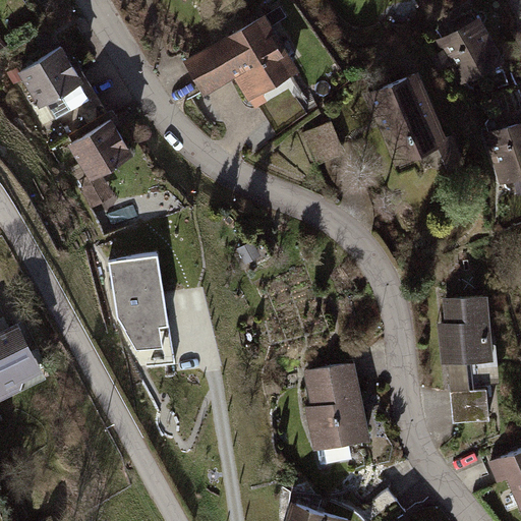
[(33,0),(1,0),(11,14),(33,0)]
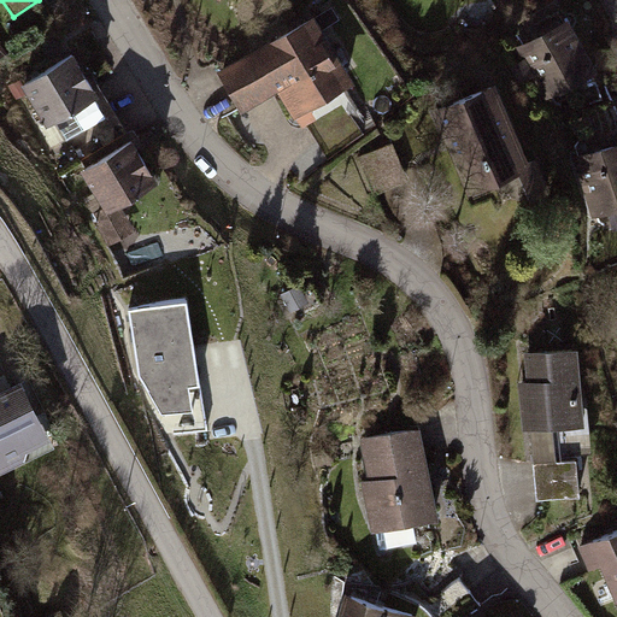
[(330,7),(316,17),(323,28),(338,18),(330,7)]
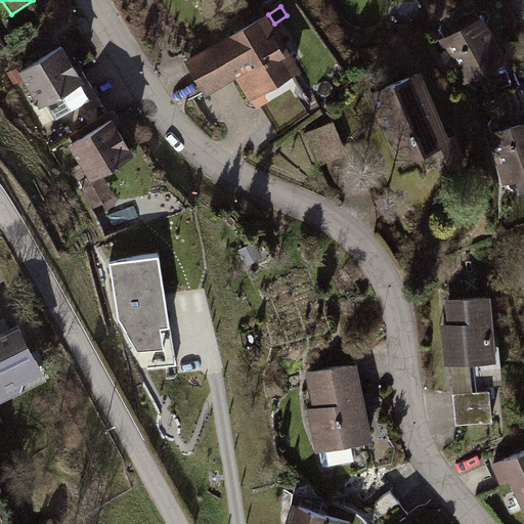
[(481,18),(442,39),(466,82),(505,61),(481,18)]
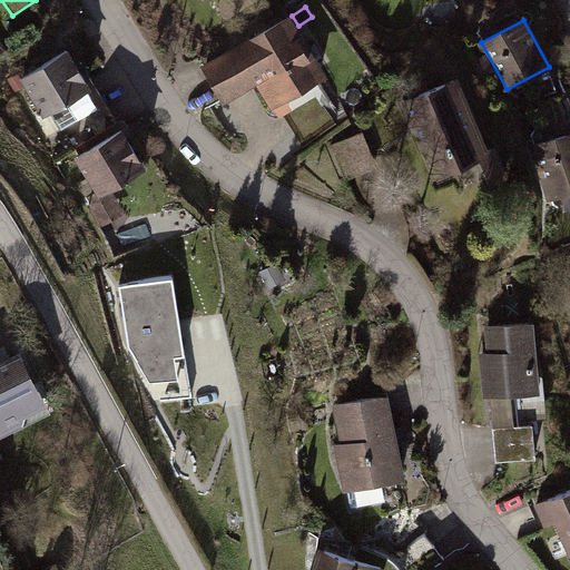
[(290,21),(241,50),(254,71),(265,65),(274,81),(278,79),(287,95),(322,75),(290,21)]
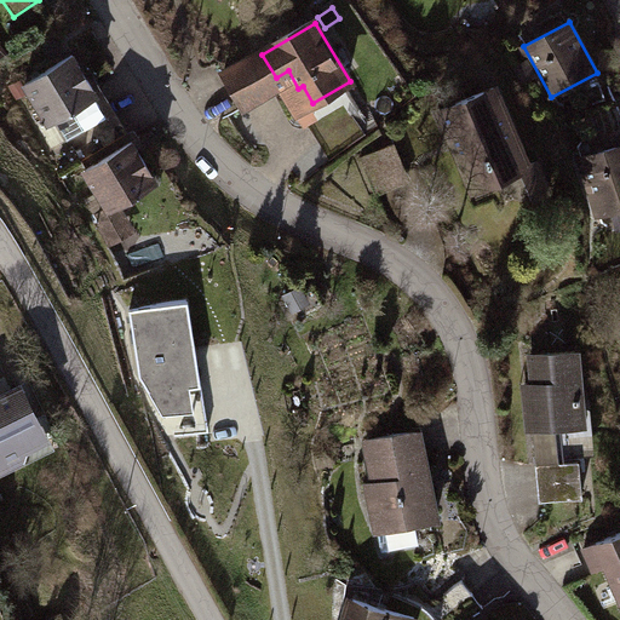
[(281,86),(262,55),(227,75),(246,108),(281,86)]
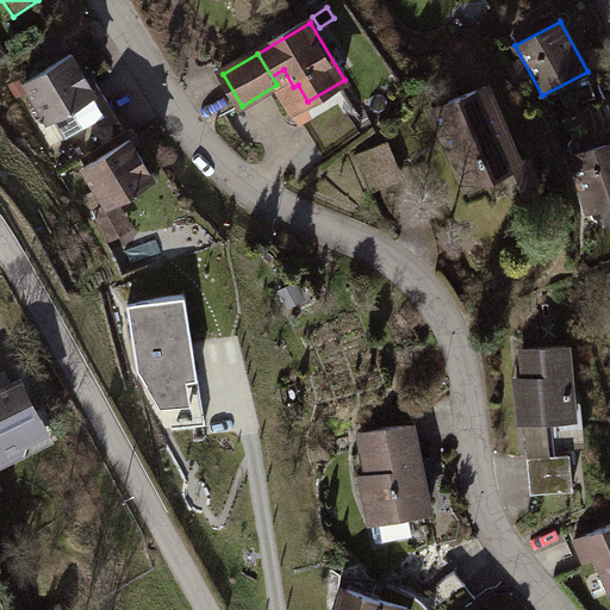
[(75,55),(26,83),(49,122),(57,118),(92,97),(98,93),(75,55)]
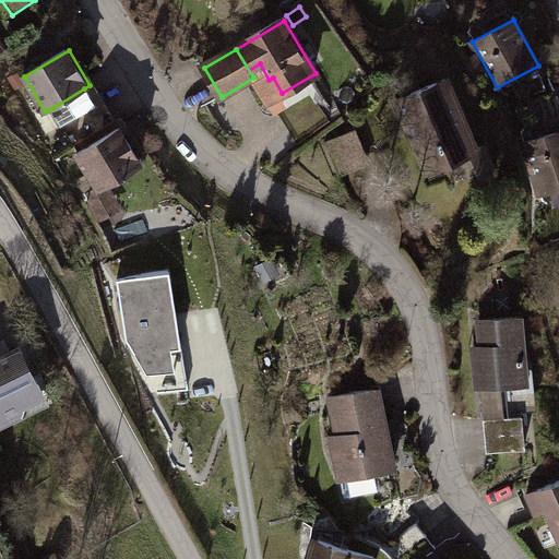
[(445,80),(397,100),(428,174),(476,153),(445,80)]
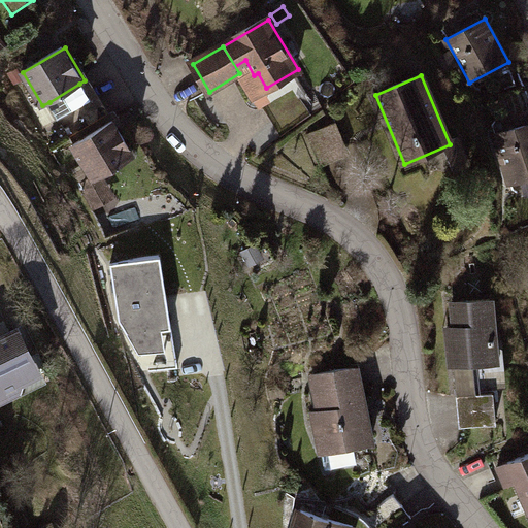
[(520,77),(489,92),(495,105),(526,91),(520,77)]
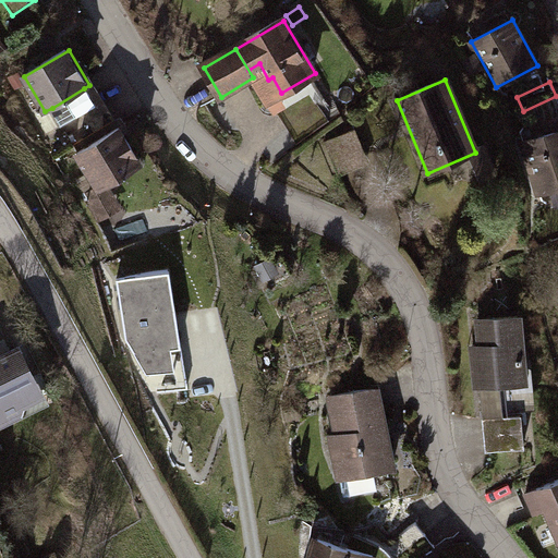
[(84,88),(52,108),(81,154),(112,134),(84,88)]
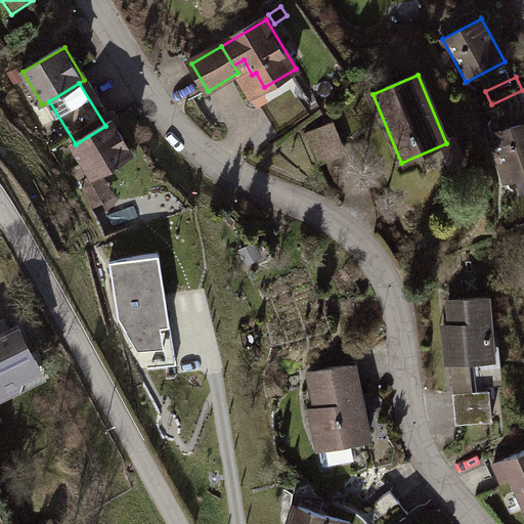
[(523,93),(522,90),(491,104),(497,118),(523,104),(523,93)]
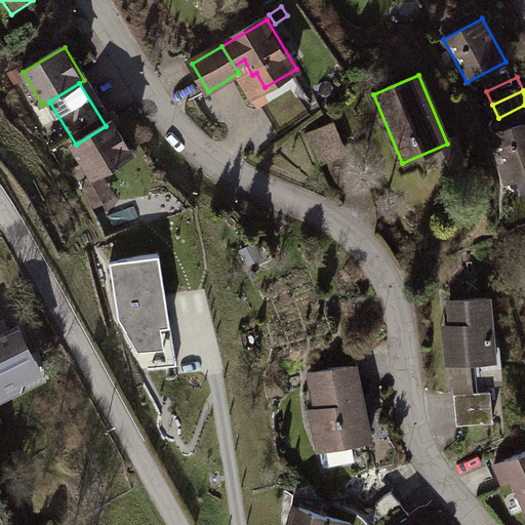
[(336,120),(306,132),(318,163),(349,151),(336,120)]
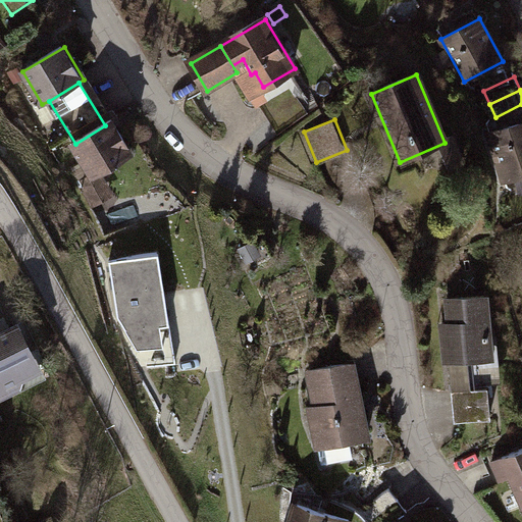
[(75,144),(73,145),(92,175),(80,184),(93,206),(112,195),(99,173),(135,152),(115,120),(105,125),(75,144)]
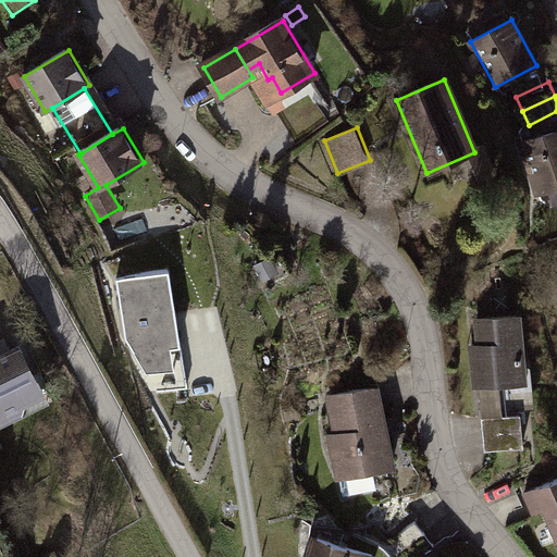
[(556,131),(521,143),(537,193),(556,185),(556,131)]
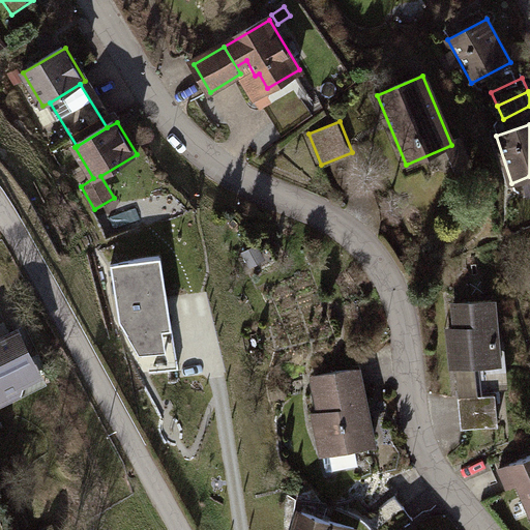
[(257,247),(243,255),(251,268),(265,261),(257,247)]
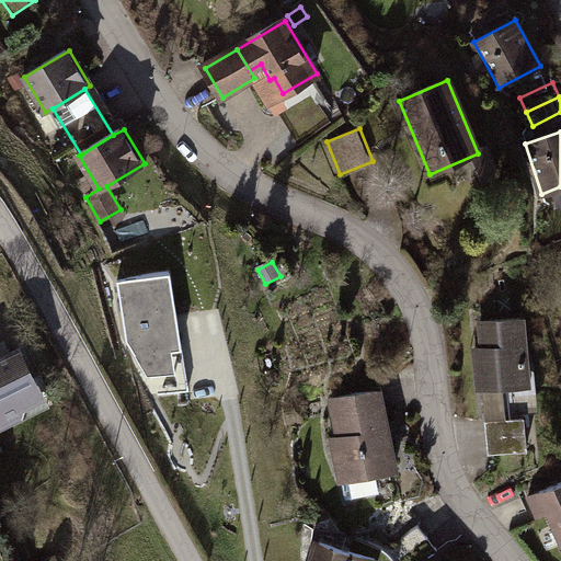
[(170,272),(118,279),(127,339),(160,396),(189,391),(170,272)]
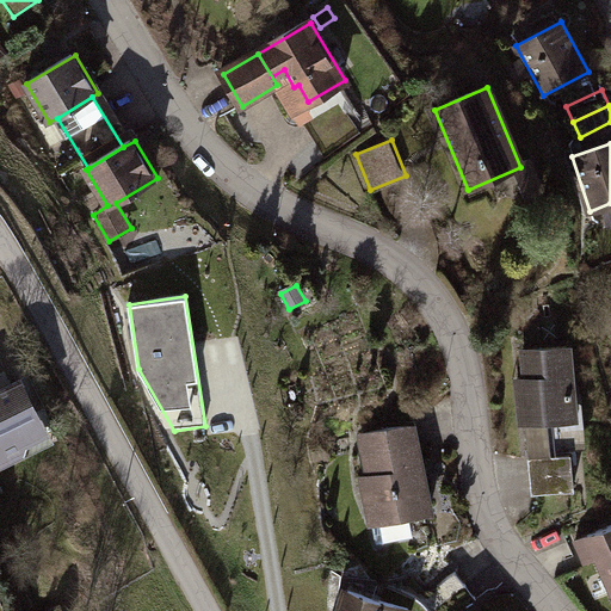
[(571,346),(526,350),(529,380),(522,380),(526,426),(549,424),(578,421),(571,346)]
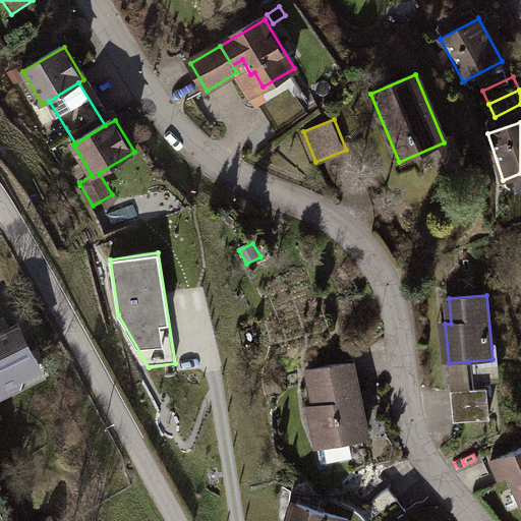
[(16,319),(0,324),(0,378),(34,365),(16,319)]
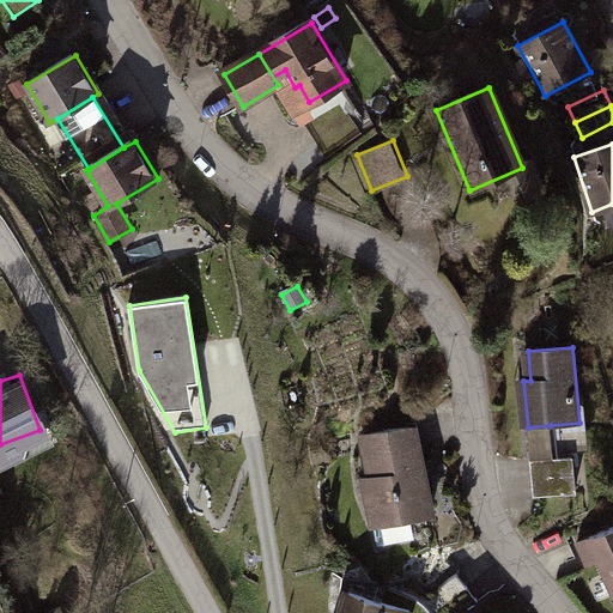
[(551,425),(528,428),(530,460),(554,457),(551,425)]
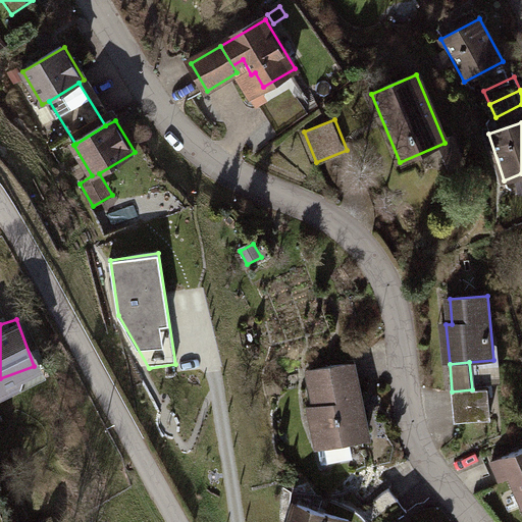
[(355,363),(308,372),(315,408),(309,409),(317,449),(319,449),(322,465),(349,460),(353,455),(350,442),(370,438),(355,363)]
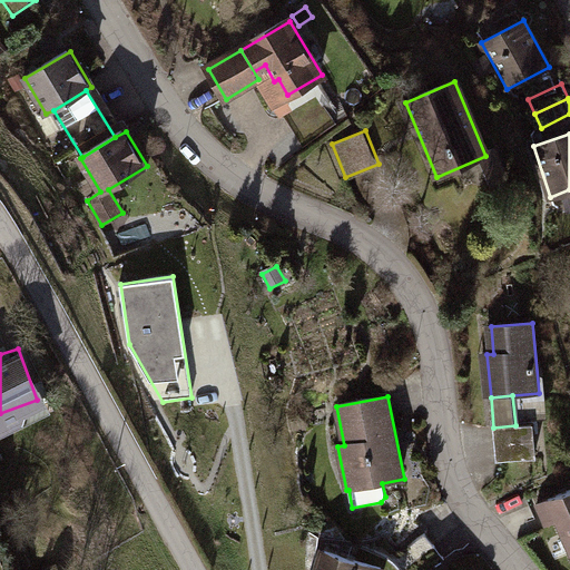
[(303,412),(292,414),(294,431),(305,429),(303,412)]
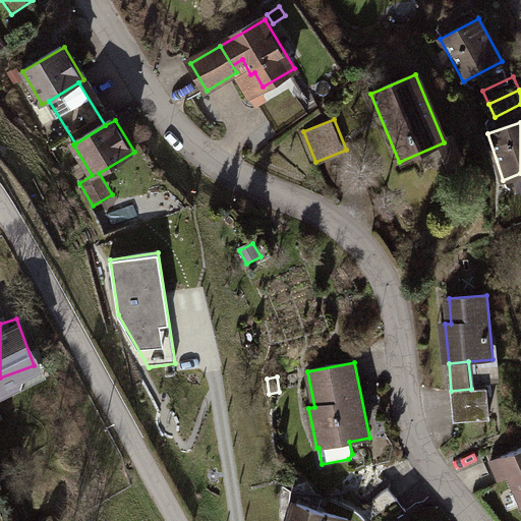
[(471,389),(451,391),(454,422),(490,418),(487,388),(471,389)]
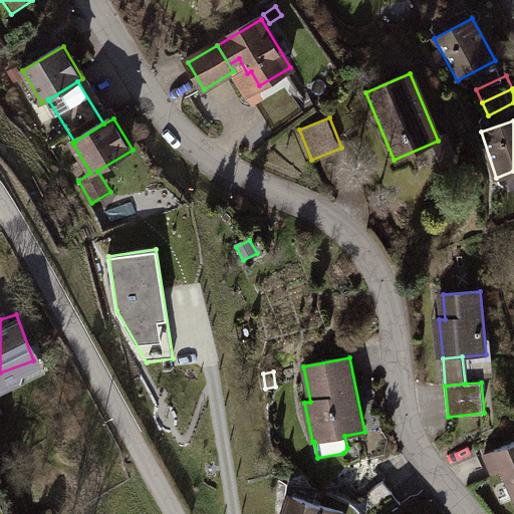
[(513,444),(485,456),(488,463),(498,459),(513,498),(513,444)]
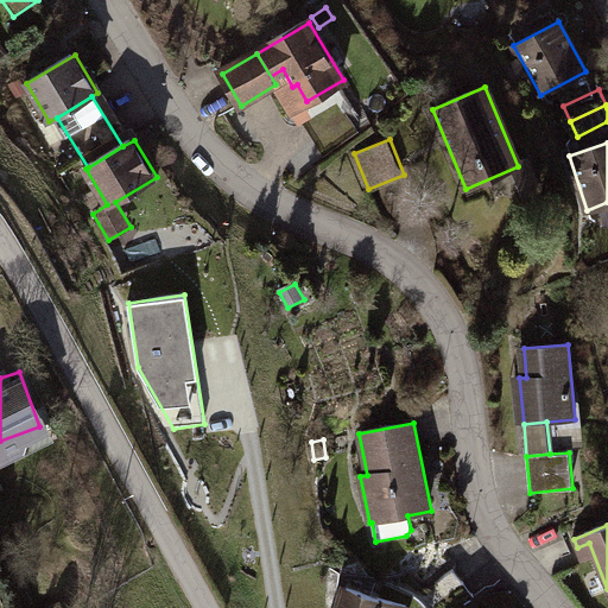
[(251,537),(239,538),(242,556),(254,555),(251,537)]
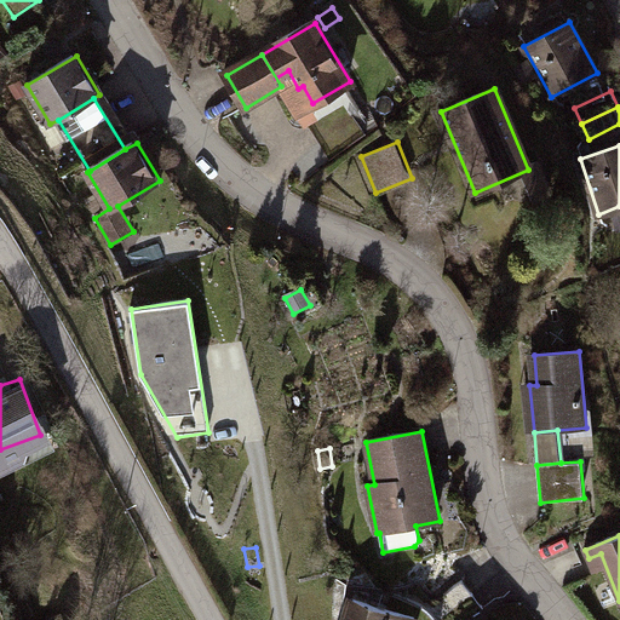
[(471,595),(459,580),(434,602),(446,615),(471,595)]
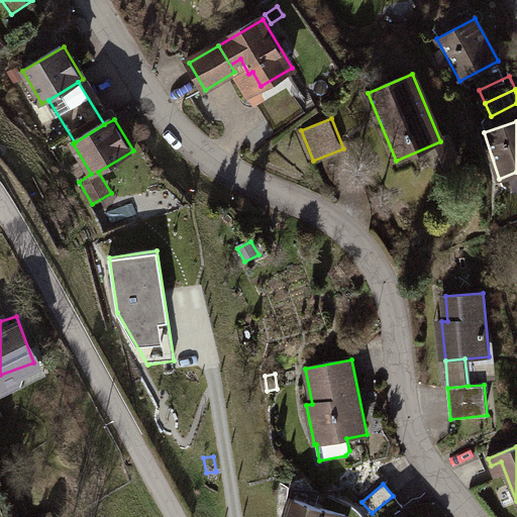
[(391,516),(403,508),(393,496),(372,513),(375,516),(391,516)]
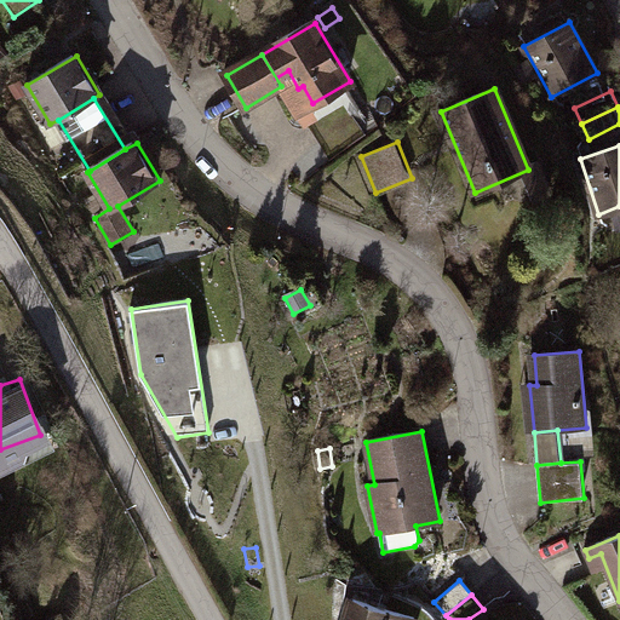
[(411,619),(350,602),(344,619),(411,619)]
